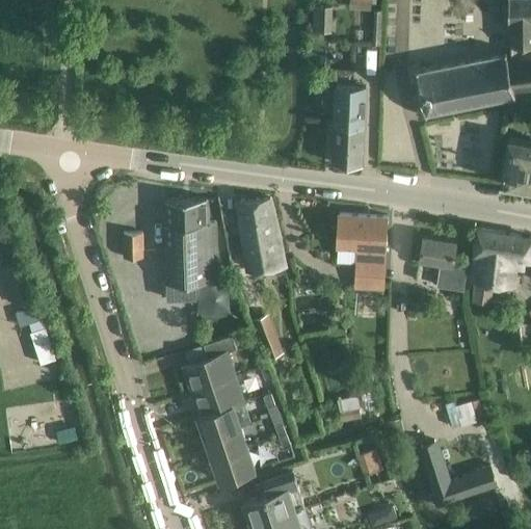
[(371,12),(371,0),(349,0),(349,12),(371,12)]
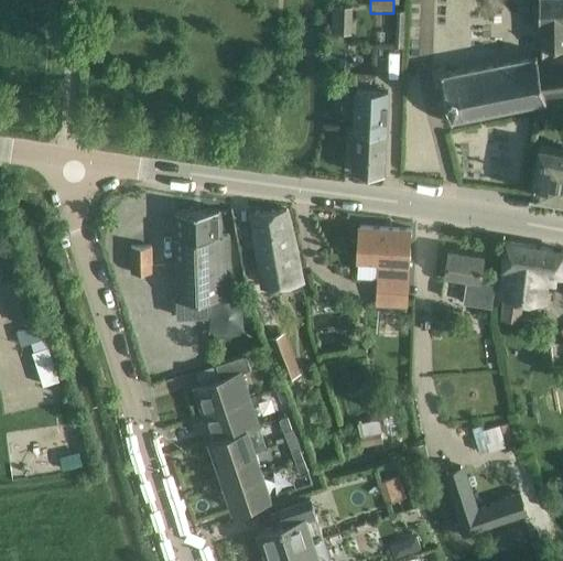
[(562,61),(548,63),(548,51),(562,51),(562,0),(537,0),(538,27),(540,27),(540,65),(537,66),(534,56),(443,75),(442,72),(433,73),(435,84),(442,82),(448,116),(440,118),(441,125),(450,122),(450,123),(545,105),(543,95),(562,92),(562,61)]
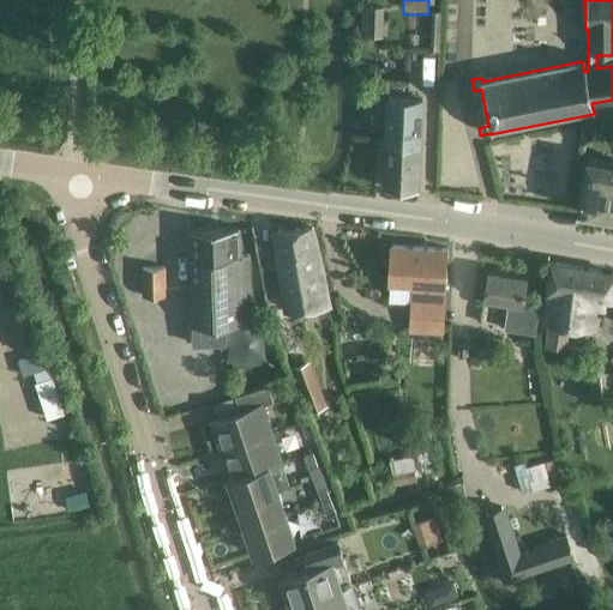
[(418,193),(421,103),(386,102),(383,191),(418,193)]
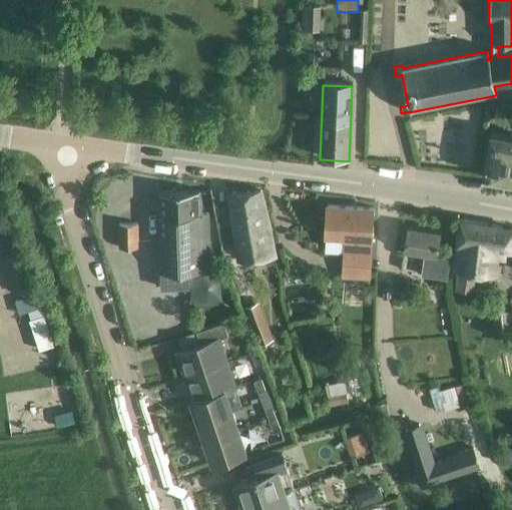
[(511,138),(489,135),(482,177),(511,182),(511,138)]
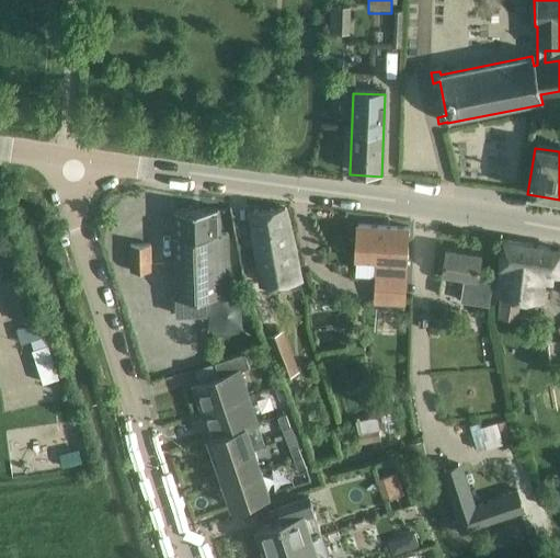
[(173,213),(175,310),(175,319),(206,318),(205,298),(228,297),(227,259),(227,237),(217,237),(217,212),(173,213)]
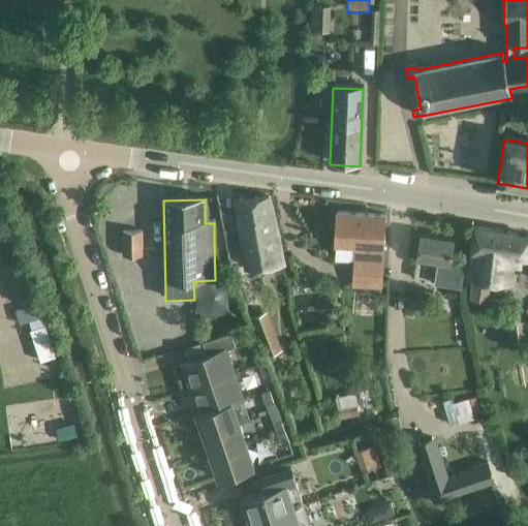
[(235,202),(246,270),(282,266),(268,199),(235,202)]
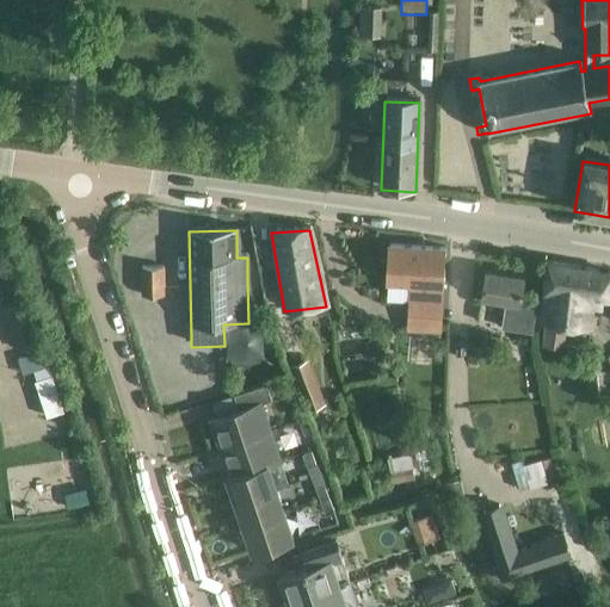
[(439,334),(442,303),(444,251),(388,247),(386,286),(408,287),(407,333),(439,334)]
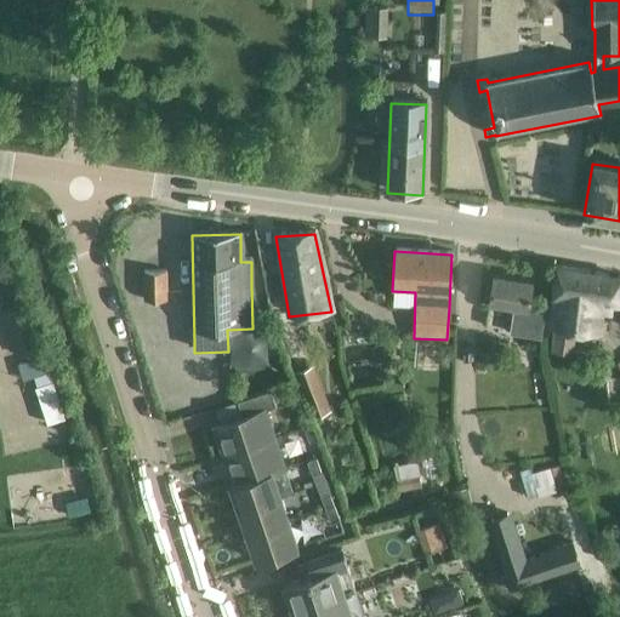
[(619,279),(556,269),(546,327),(555,329),(551,350),(569,353),(573,331),(597,336),(601,314),(610,315),(613,306),(616,306),(619,286),(619,279)]
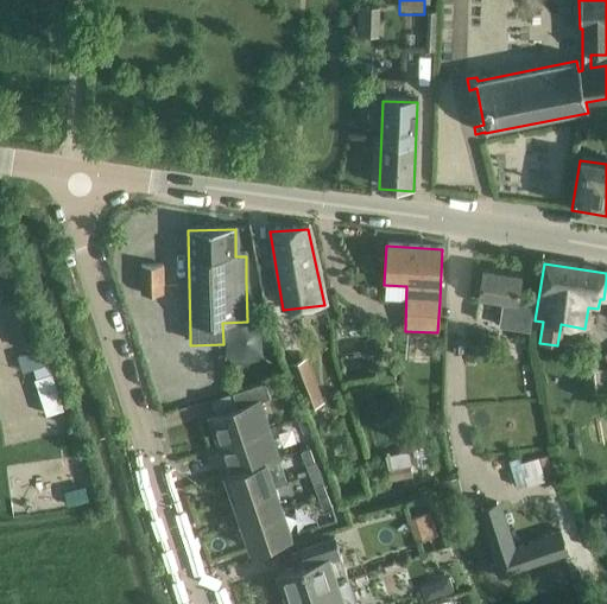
[(139,269),(140,298),(163,297),(162,268),(139,269)]
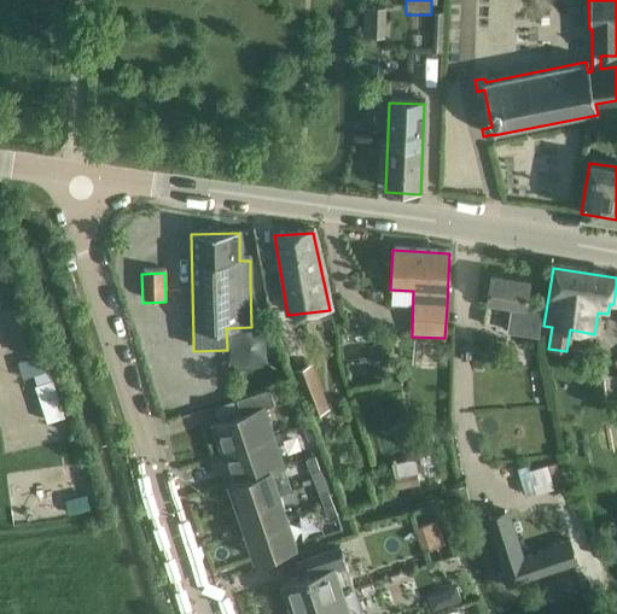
[(537,339),(537,335),(541,313),(527,310),(530,282),(490,276),(485,303),(511,307),(507,334),(537,339)]
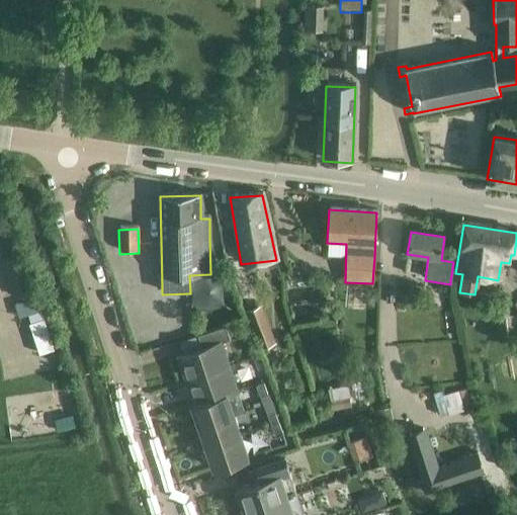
[(2,261),(13,298),(33,292),(21,255),(2,261)]
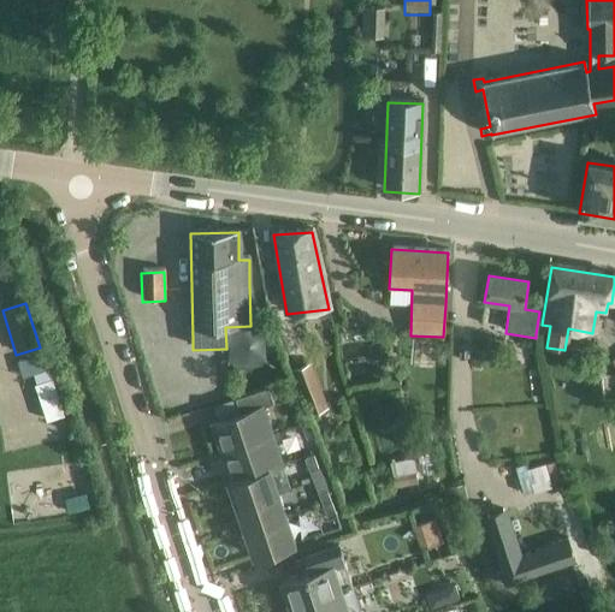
[(45,355),(17,363),(22,380),(49,370),(45,355)]
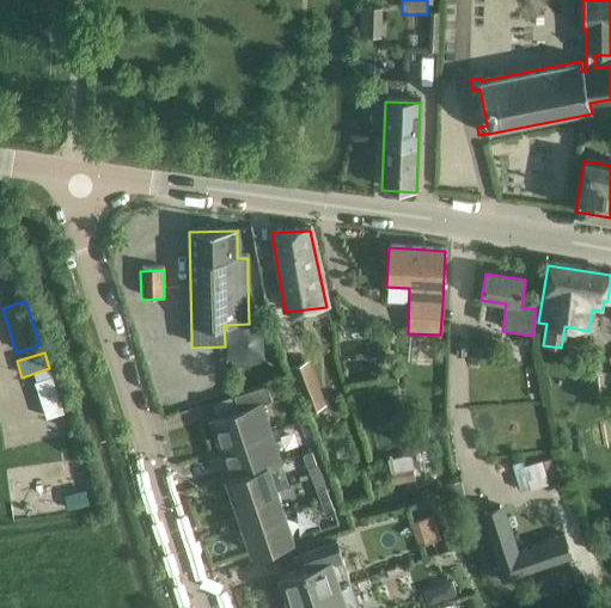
[(306,413),(324,406),(307,362),(288,369),(306,413)]
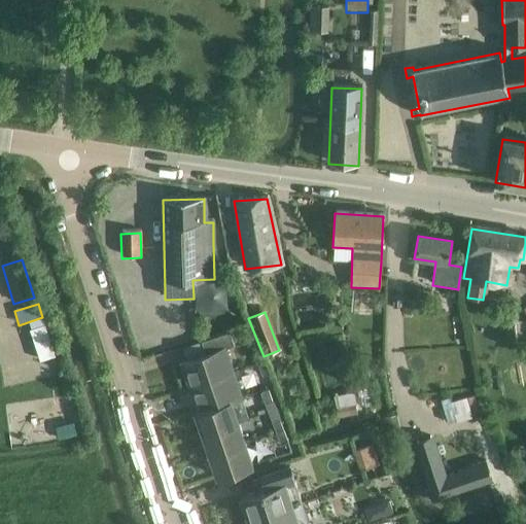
[(25,329),(35,361),(51,356),(41,324),(25,329)]
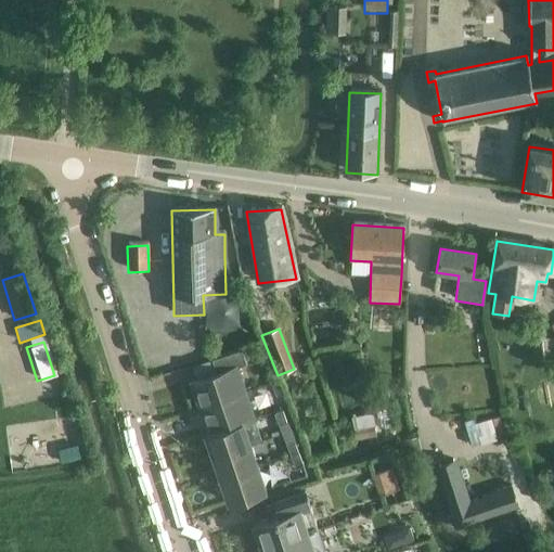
[(191,383),(200,409),(244,394),(235,370),(246,366),(241,351),(211,361),(216,374),(191,383)]
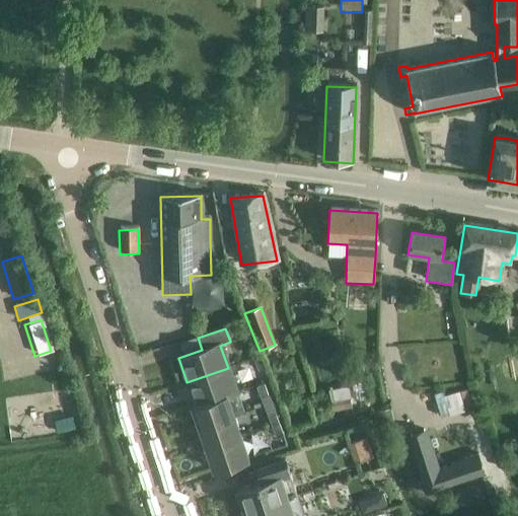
[(257,372),(266,369),(261,358),(253,361),(257,372)]
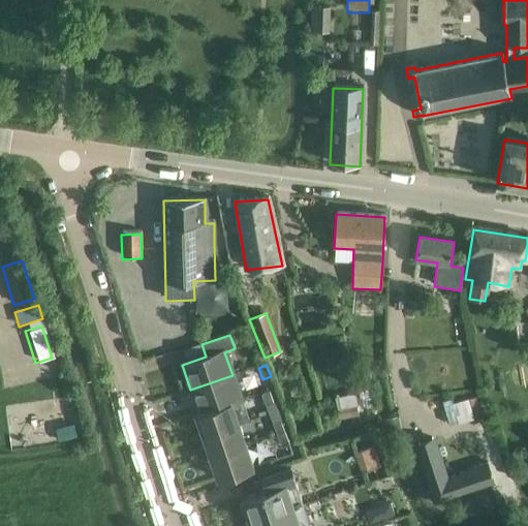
[(190,390),(198,414),(231,403),(231,405),(242,402),(233,375),(190,390)]
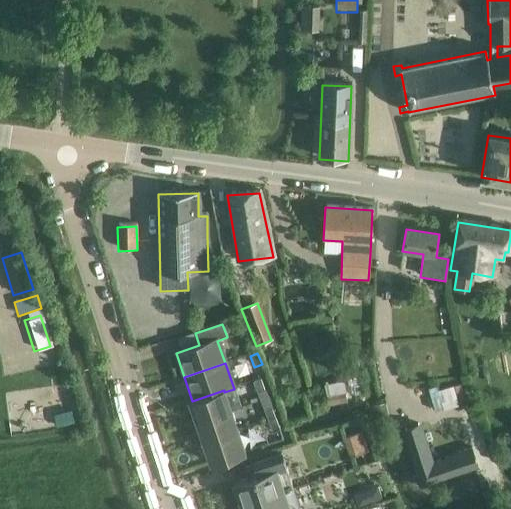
[(355,367),(344,369),(348,397),(360,395),(355,367)]
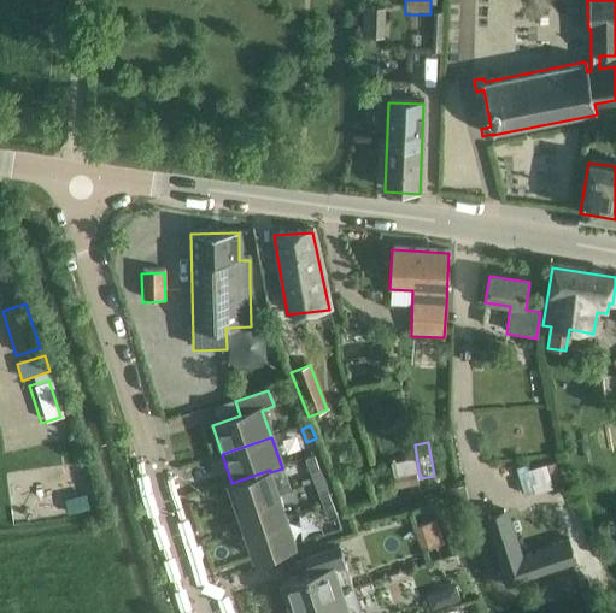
[(310,475),(318,471),(314,458),(304,461),(310,475)]
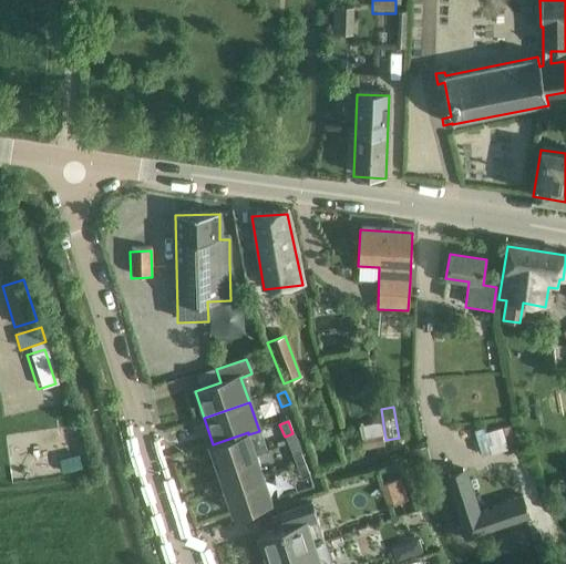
[(501,429),(484,433),(491,455),(507,451),(501,429)]
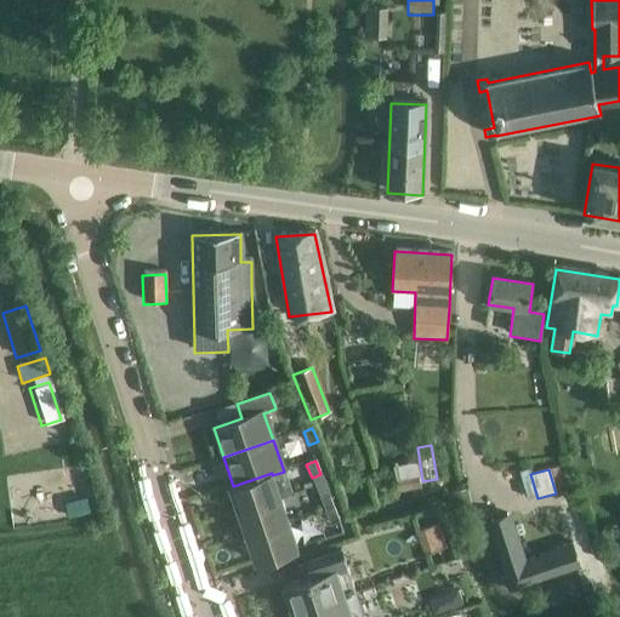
[(231,487),(239,512),(280,498),(272,475),(272,473),(233,486),(231,487)]
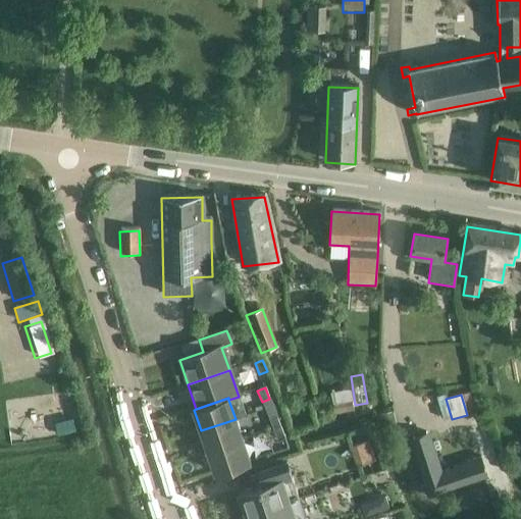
[(280,427),(276,416),(268,419),(272,430),(280,427)]
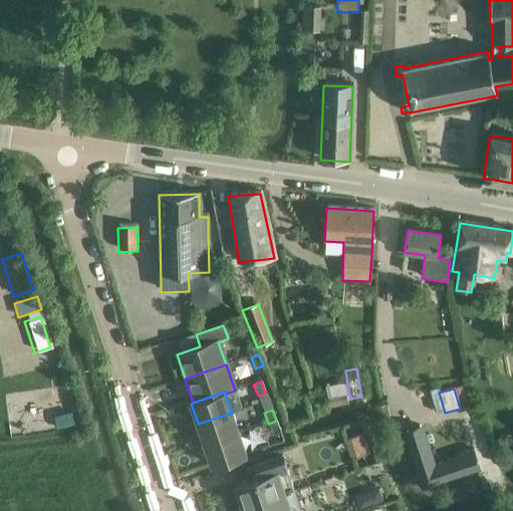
[(198,424),(205,445),(239,434),(232,413),(198,424)]
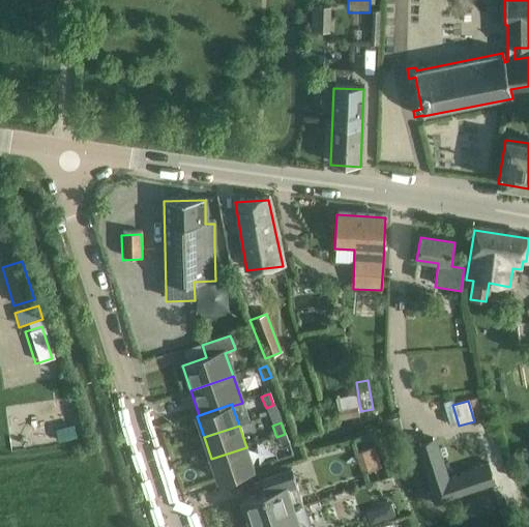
[(276,437),(282,448),(289,446),(285,434),(276,437)]
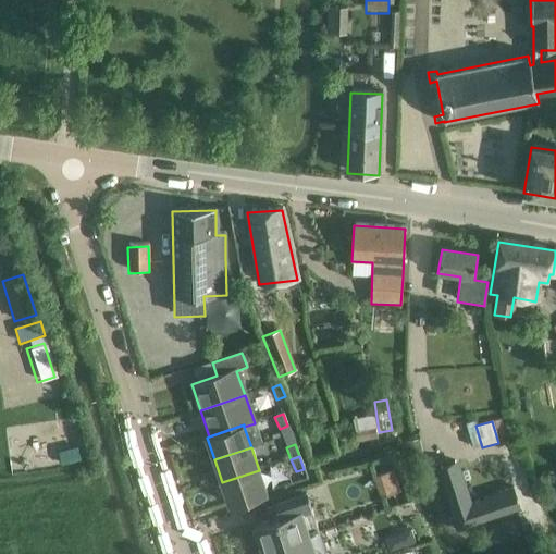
[(457,463),(436,469),(457,531),(519,512),(513,490),(470,503),(457,463)]
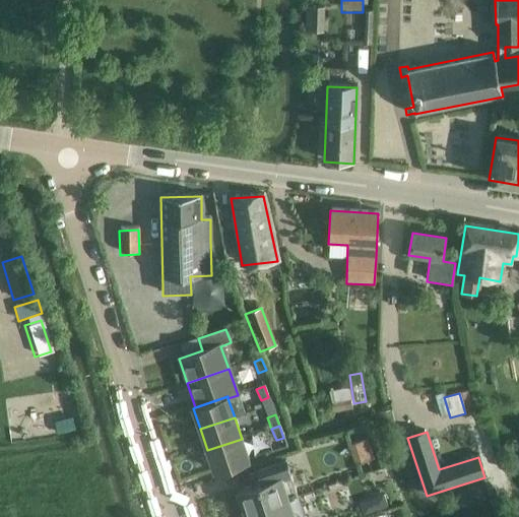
[(207,450),(214,472),(249,461),(242,439),(207,450)]
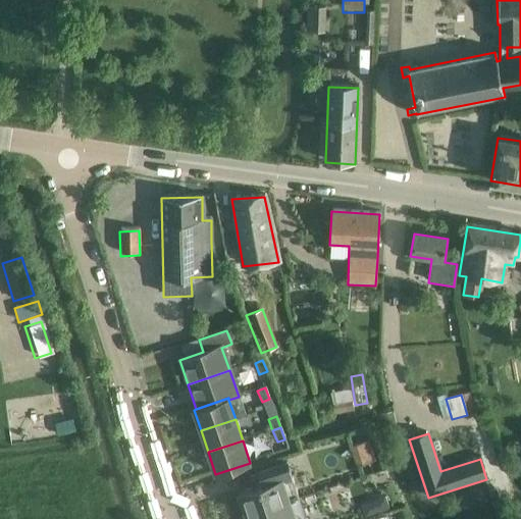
[(375,461),(368,442),(350,449),(356,468),(375,461)]
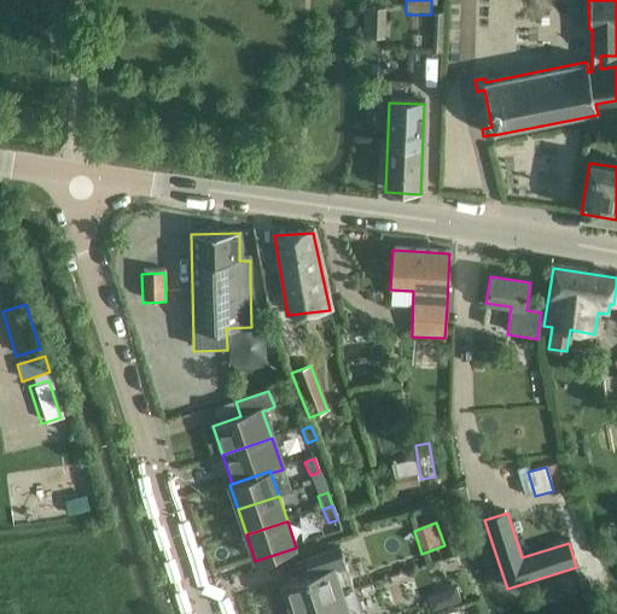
[(312,576),(283,584),(286,595),(283,596),(289,613),(353,592),(339,549),(307,560),(312,576)]
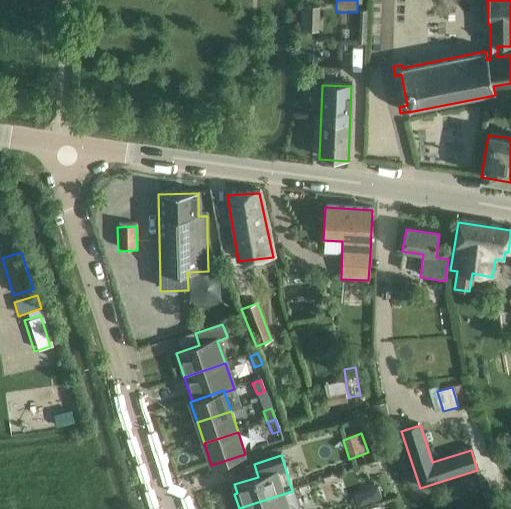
[(298,508),(292,491),(239,508),(298,508)]
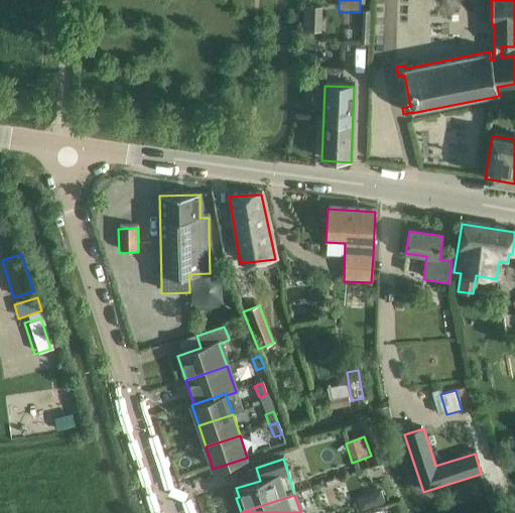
[(373,495),(358,503),(363,512),(366,512),(379,505),(373,495)]
